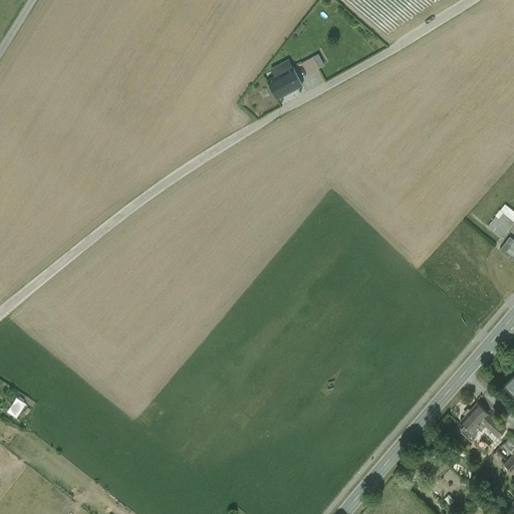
[(306,70),(311,77),(318,71),(313,65),(306,70)]
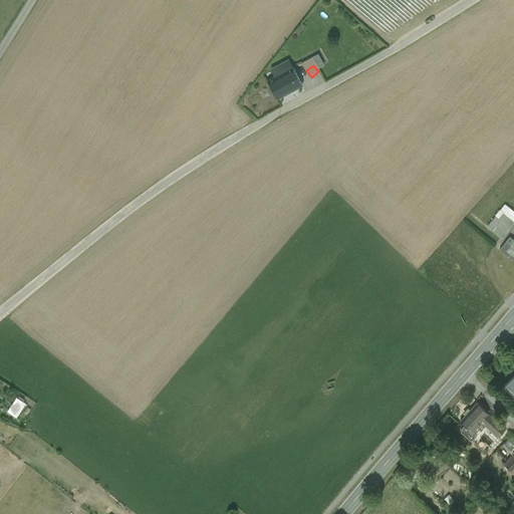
[(278,100),(300,88),(291,72),(270,84),(278,100)]
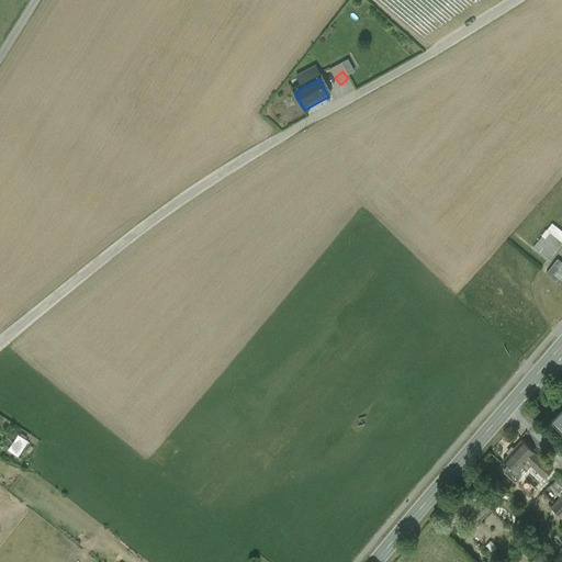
[(558,248),(561,243),(561,242),(551,233),(547,239),(549,242),(558,248)]
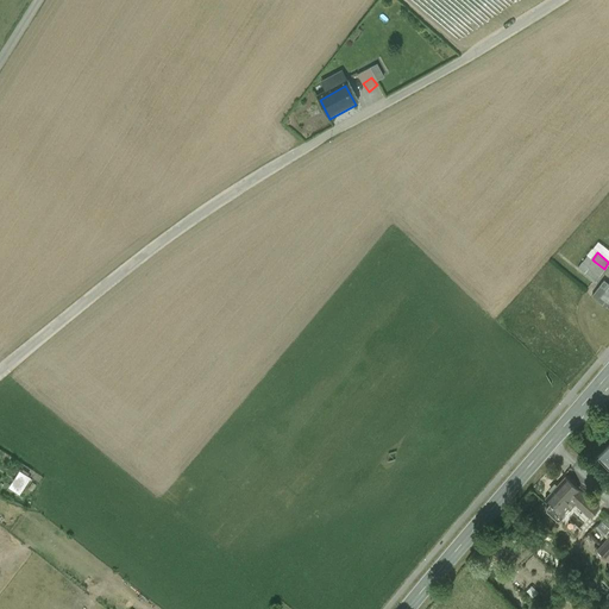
[(588,256),(581,265),(586,271),(589,268),(595,262),(592,259),(588,256)]
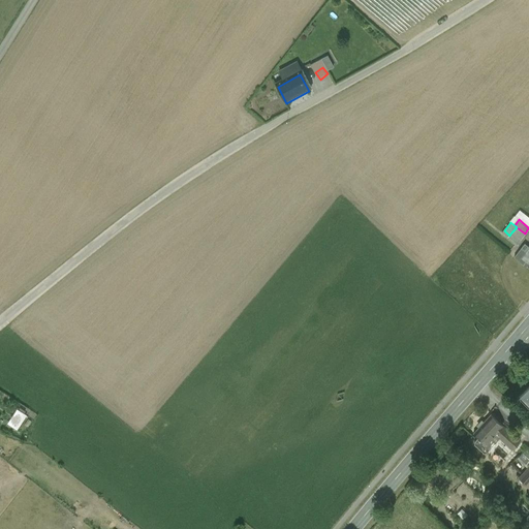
[(525,234),(517,227),(511,232),(514,234),(521,240),(525,234)]
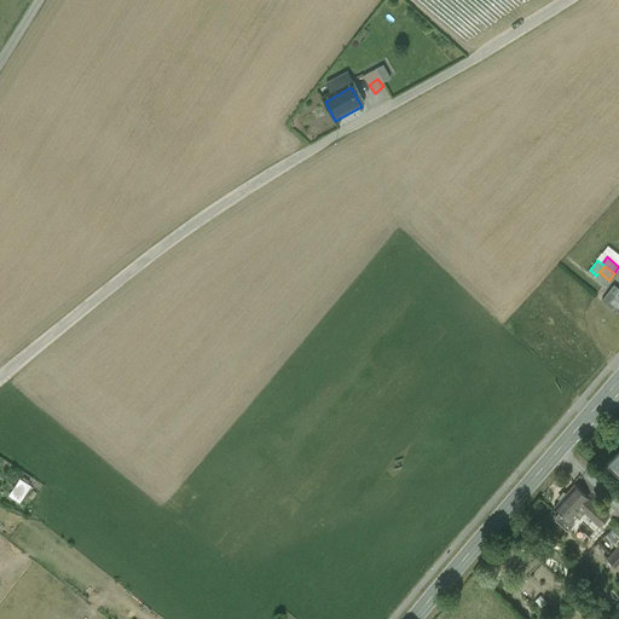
[(609,281),(601,273),(596,279),(605,285),(609,281)]
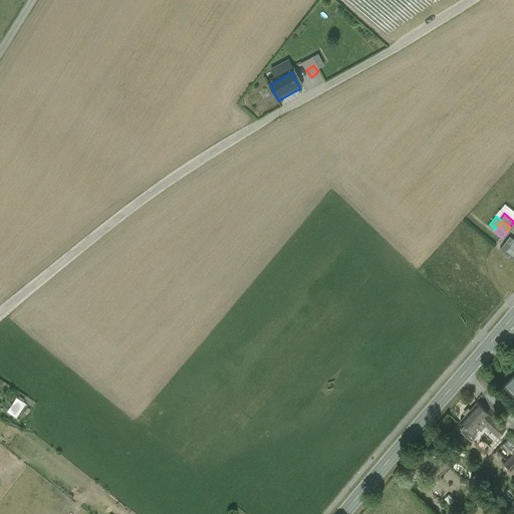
[(513,243),(513,240),(509,237),(499,250),(508,257),(512,253),(508,250),(513,243)]
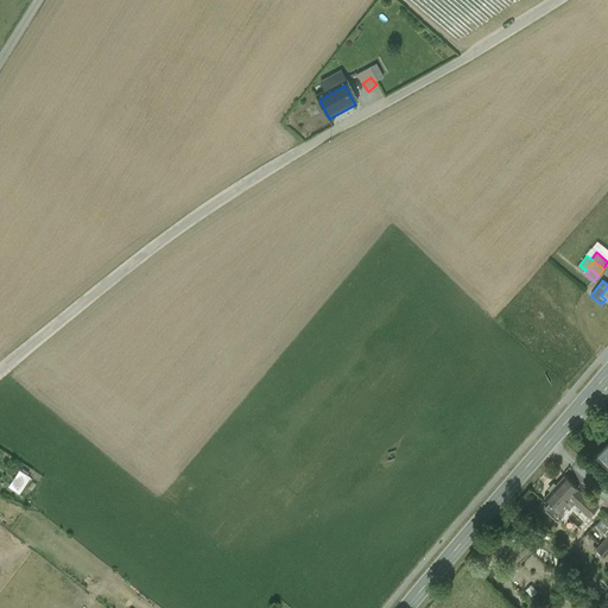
[(607,443),(597,455),(597,456),(607,467),(607,443)]
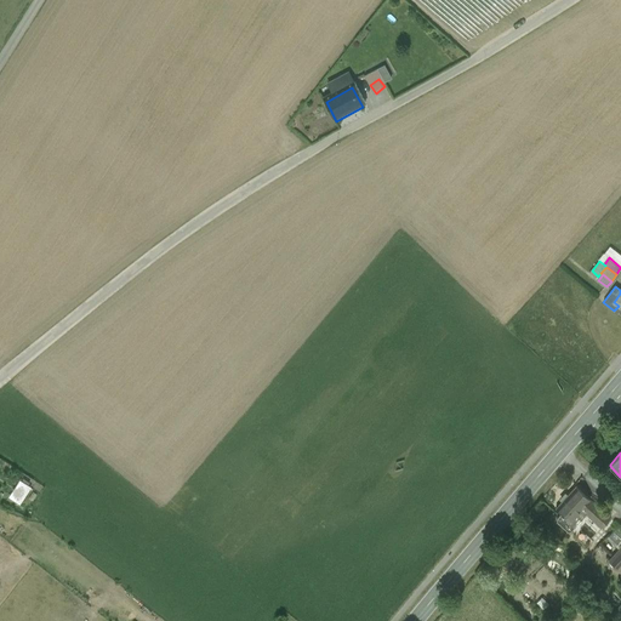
[(30,488),(15,478),(5,494),(20,503),(30,488)]
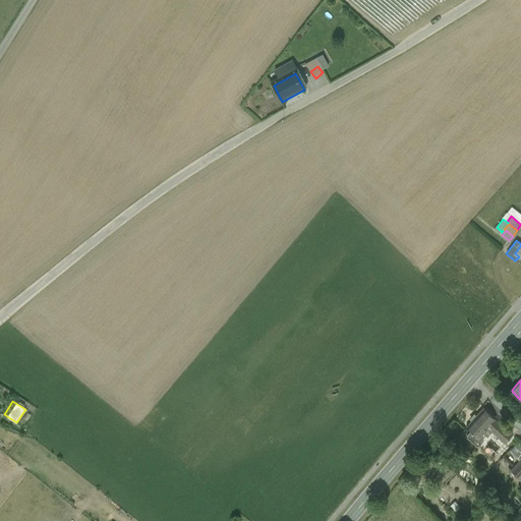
[(503,426),(483,408),(466,426),(471,430),(467,436),(467,438),(476,447),(479,446),(493,431),(496,435),(503,426)]
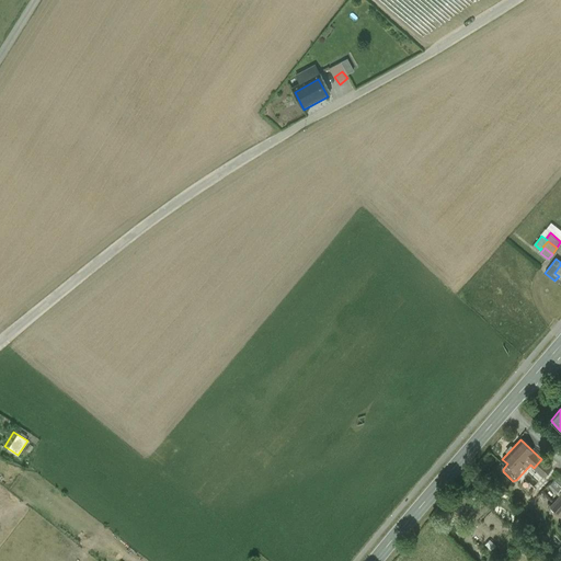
[(551,468),(541,459),(534,468),(544,477),(551,468)]
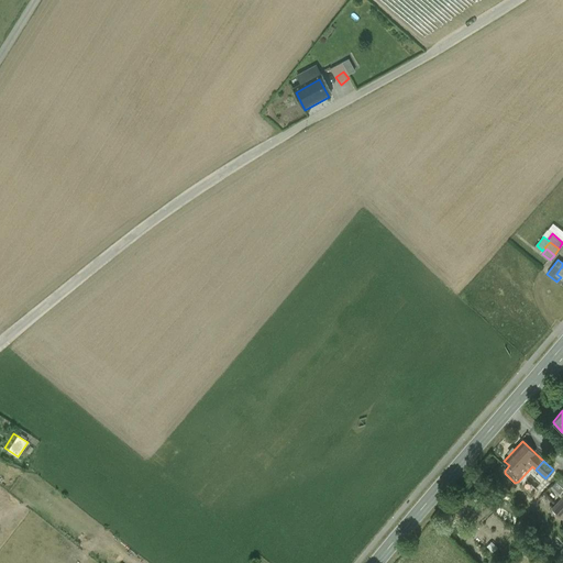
[(562,496),(553,508),(561,516),(562,514),(562,496)]
